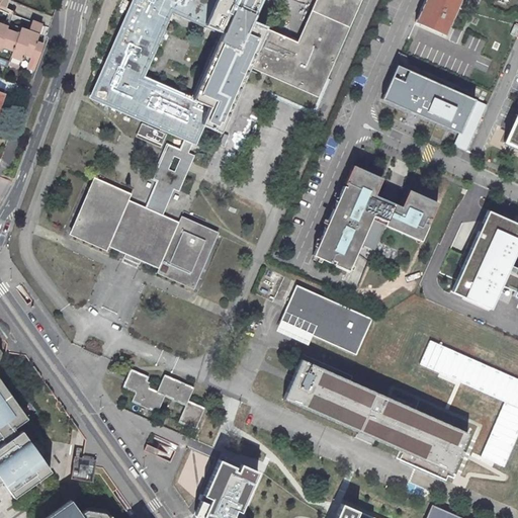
[(0,0),(2,1),(0,4),(0,7),(2,8),(6,9),(9,0),(0,0)]
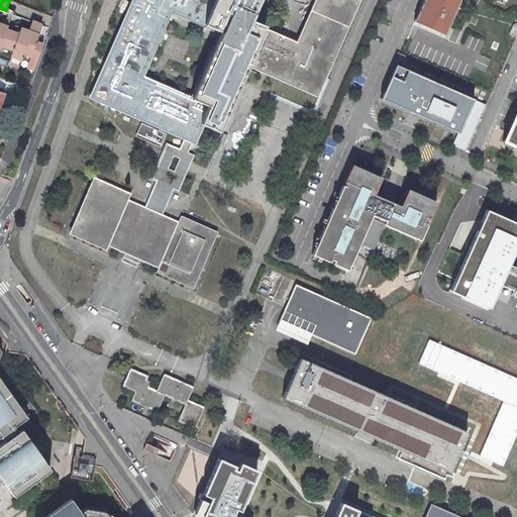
[(131,0),(89,98),(183,139),(192,143),(195,144),(204,125),(220,133),(248,70),(249,68),(317,97),(359,0),(131,0)]
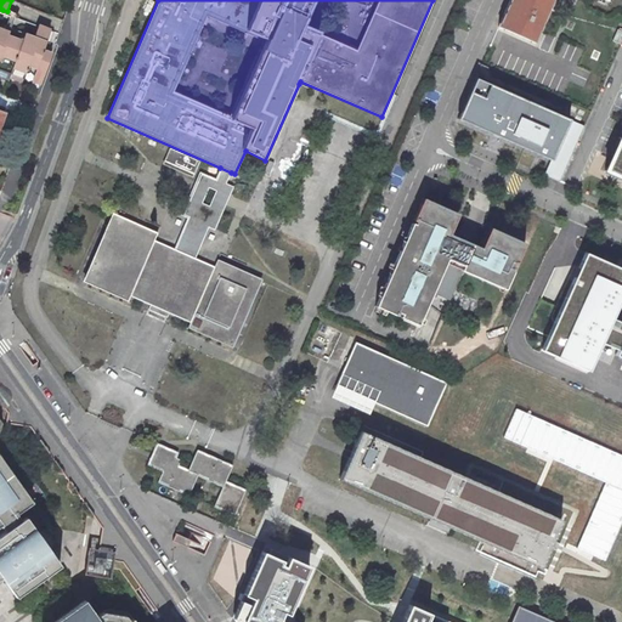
[(621,0),(510,0),(498,27),(536,41),(553,0),(621,0)]
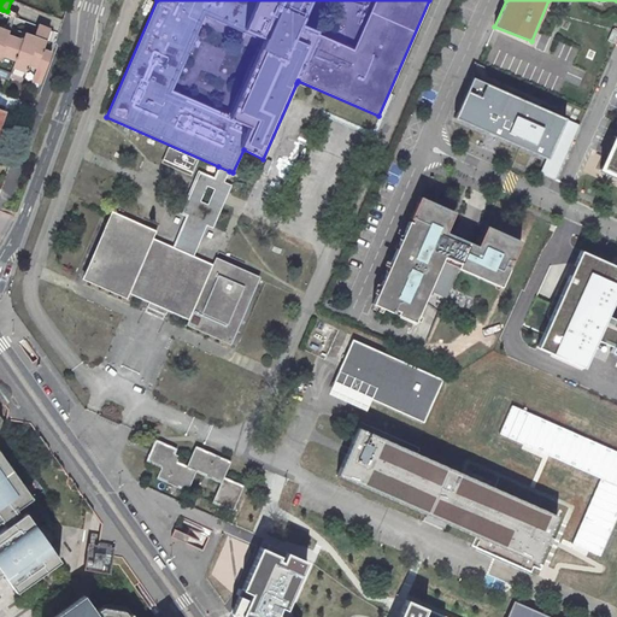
[(39,89),(51,54),(42,51),(50,30),(39,27),(34,39),(25,35),(24,39),(10,78),(22,82),(24,78),(31,81),(30,86),(39,89)]
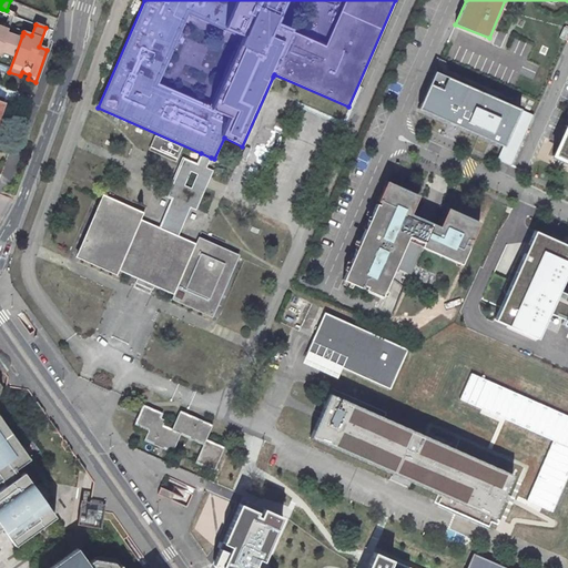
[(9,72),(22,36),(3,29),(0,27),(0,71),(8,74),(9,72)]
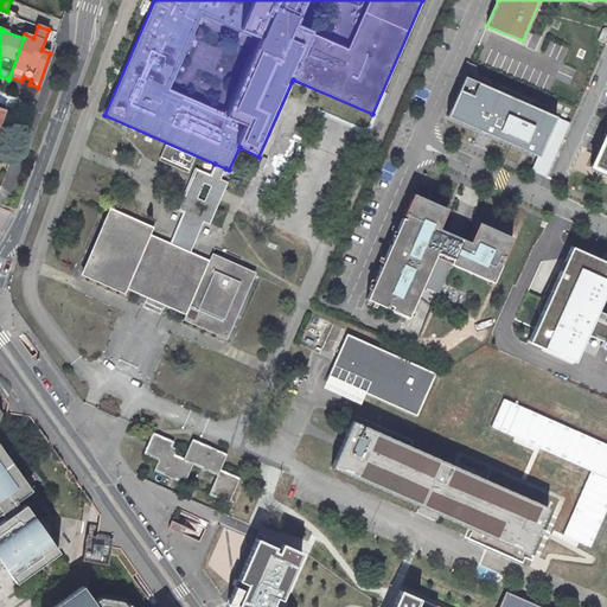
[(538,157),(556,116),(465,77),(447,117),(538,157)]
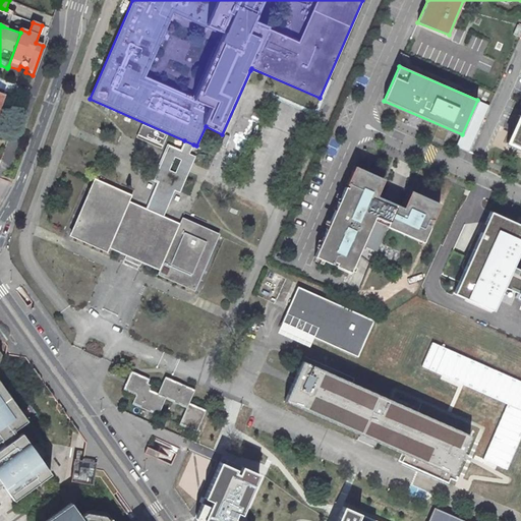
[(520,114),(520,116),(519,115),(507,142),(520,149),(520,114)]
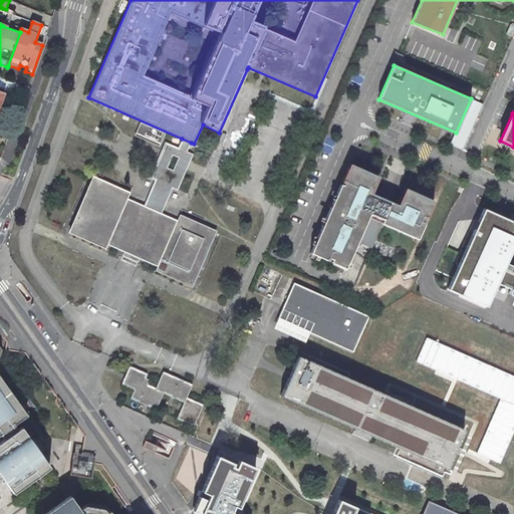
[(139,137),(160,146),(165,135),(164,134),(165,132),(159,129),(157,132),(143,124),(139,137)]
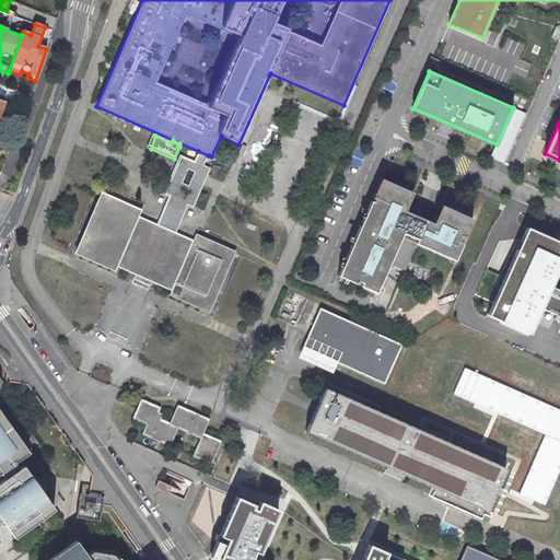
[(193,207),(210,168),(203,165),(208,155),(198,151),(194,161),(193,161),(179,155),(176,164),(175,165),(163,194),(168,197),(156,224),(175,233),(187,205),(193,207)]
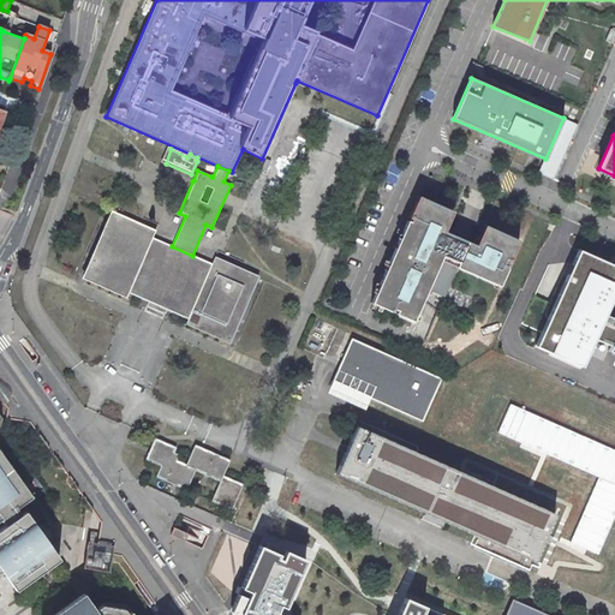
[(406,220),(371,303),(392,312),(393,309),(396,311),(395,314),(413,321),(440,260),(455,267),(499,286),(508,264),(506,263),(507,261),(509,262),(519,240),(506,238),(483,225),(475,245),(443,231),(451,216),(415,201),(407,218),(410,219),(408,221),(406,220)]
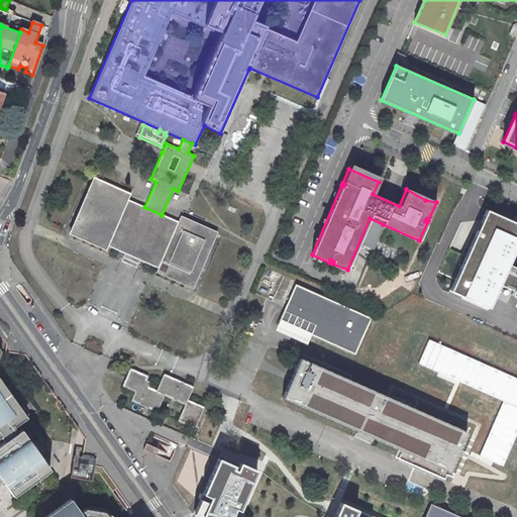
[(131,194),(94,177),(93,179),(69,233),(106,250),(108,245),(125,253),(124,256),(139,264),(140,261),(158,268),(156,273),(193,289),(217,234),(218,232),(206,226),(181,215),(178,221),(162,215),(144,207),(128,200),(131,194)]
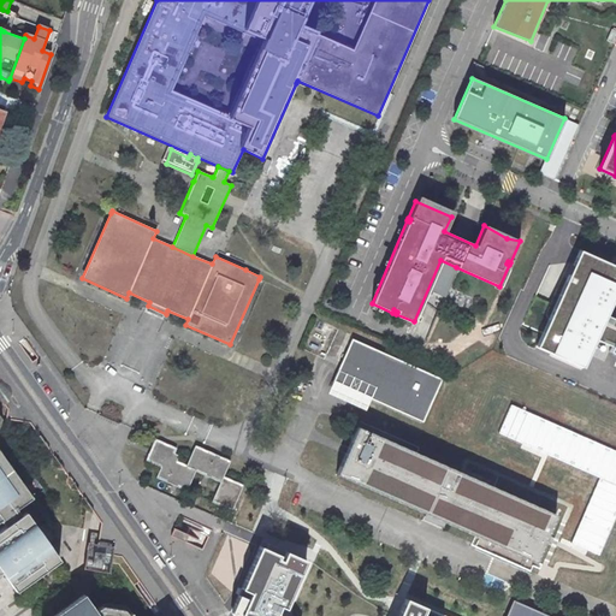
[(580,268),(587,254),(579,250),(573,265),(580,268)]
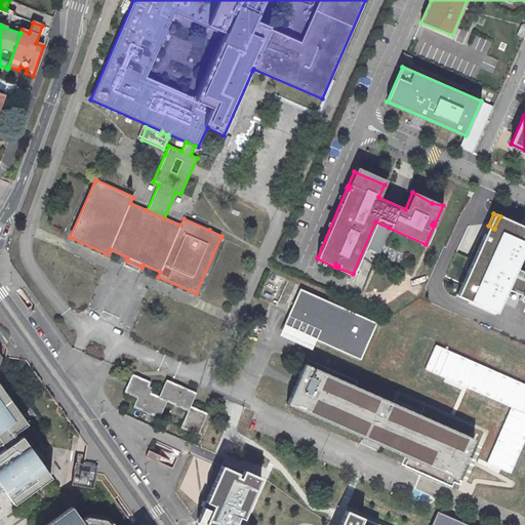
[(494,229),(488,226),(461,284),(474,289),(469,300),(496,313),(507,289),(516,293),(514,297),(524,301),(524,272),(516,269),(524,248),(524,235),(523,235),(524,230),(524,227),(500,216),(494,229)]
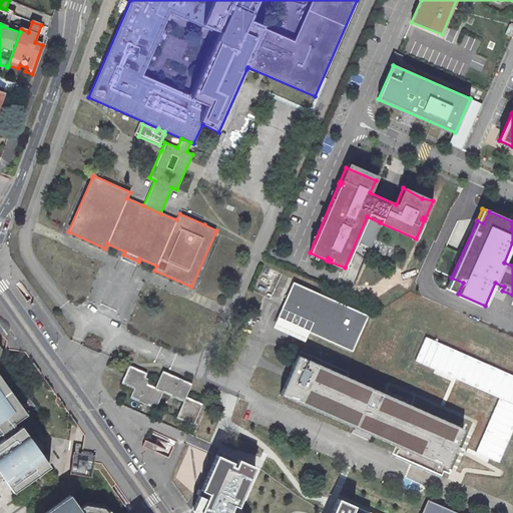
[(458,294),(463,283),(451,278),(446,289),(458,294)]
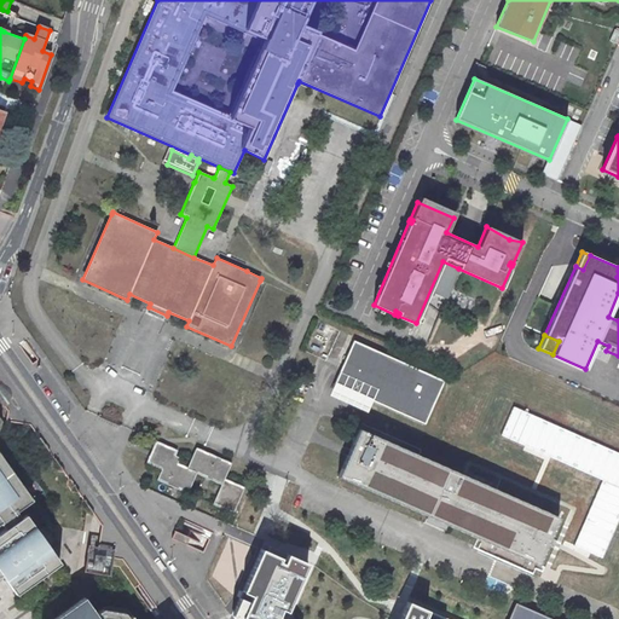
[(353,341),(335,383),(424,424),(444,381),(353,341)]
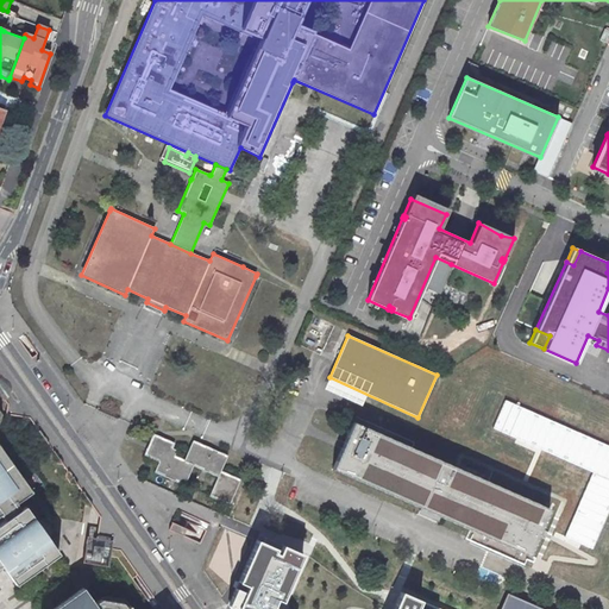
[(608,444),(506,401),(494,428),(594,471),(565,539),(592,551),(608,514),(608,444)]
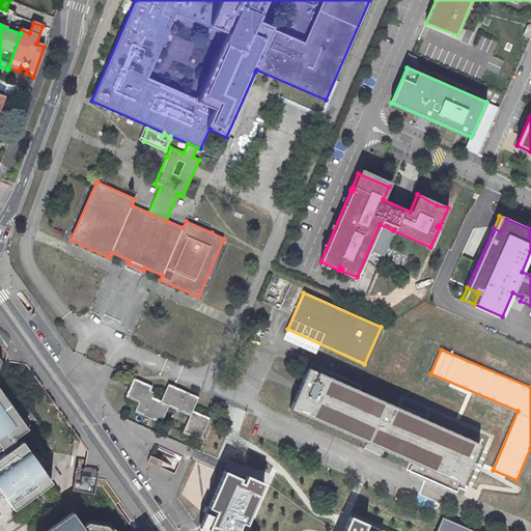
[(398,408),(308,368),(289,409),(410,462),(462,484),(471,464),(479,444),(398,408)]
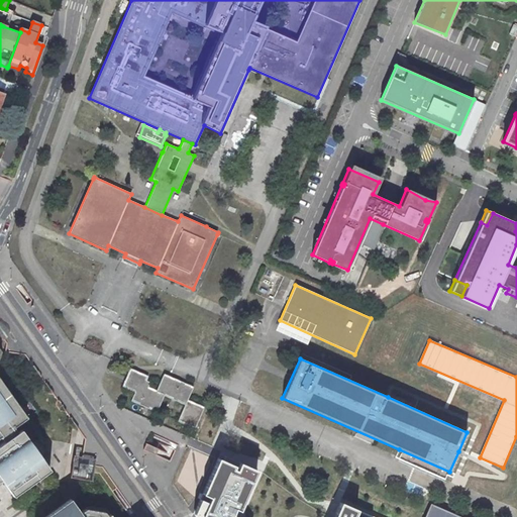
[(194,387),(164,374),(157,390),(148,387),(150,382),(146,381),(148,376),(130,369),(126,378),(124,381),(122,386),(135,392),(131,401),(157,412),(165,396),(185,405),(178,421),(191,427),(201,405),(188,400),(194,387)]
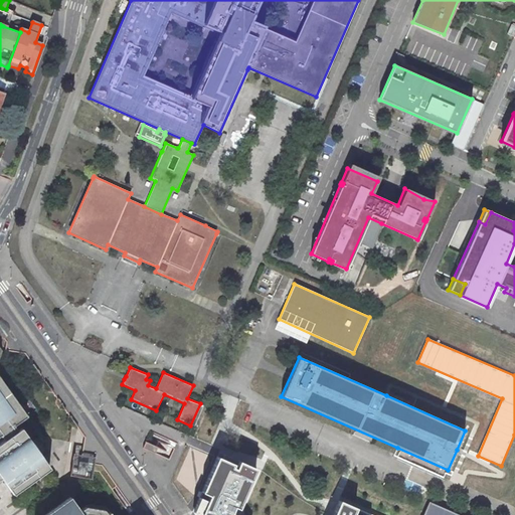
[(0,399),(10,392),(0,378),(0,399)]
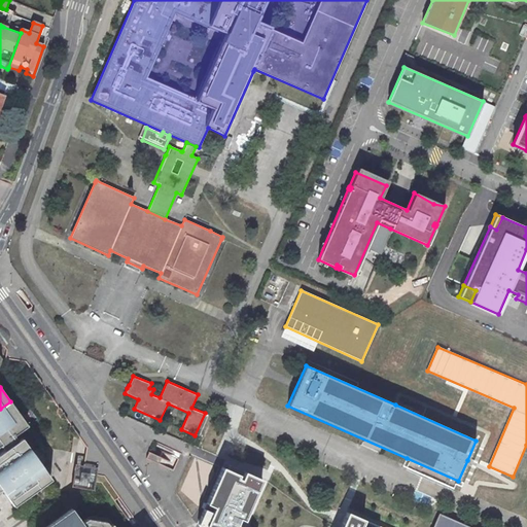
[(3,452),(0,454),(0,490),(1,489),(8,498),(45,471),(42,467),(29,449),(26,444),(22,437),(18,441),(14,434),(27,425),(10,401),(0,409),(0,449),(1,449),(3,452)]
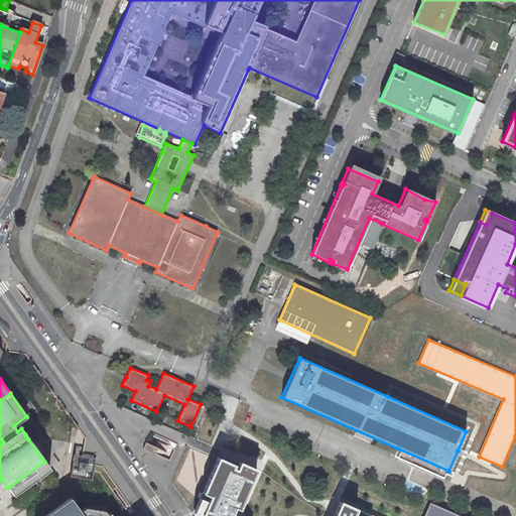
[(204,406),(201,404),(190,426),(195,427),(201,413),(204,406)]
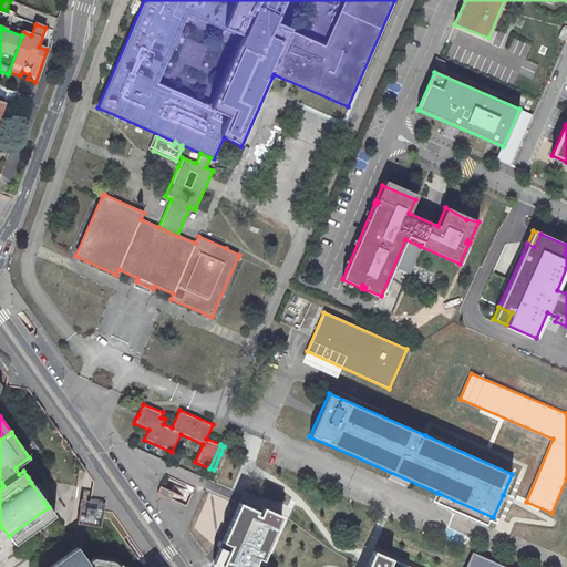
[(172,495),(174,492),(160,486),(157,493),(171,498),(172,495)]
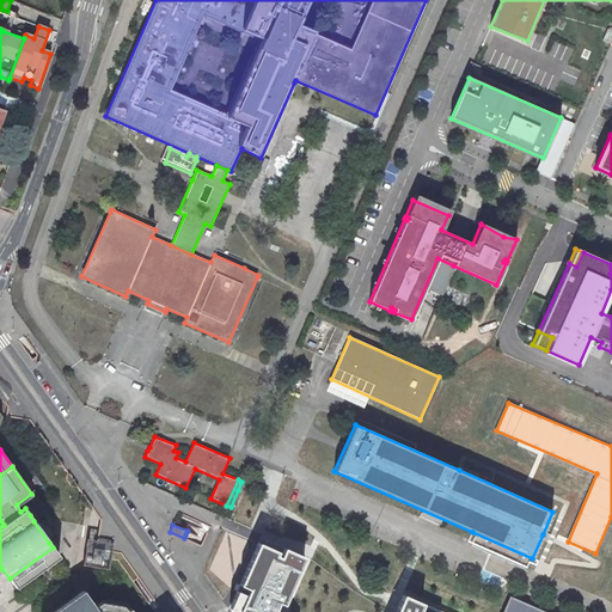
[(305,557),(268,540),(264,546),(258,543),(230,607),(233,611),(276,611),(276,610),(279,603),(283,605),(305,557)]
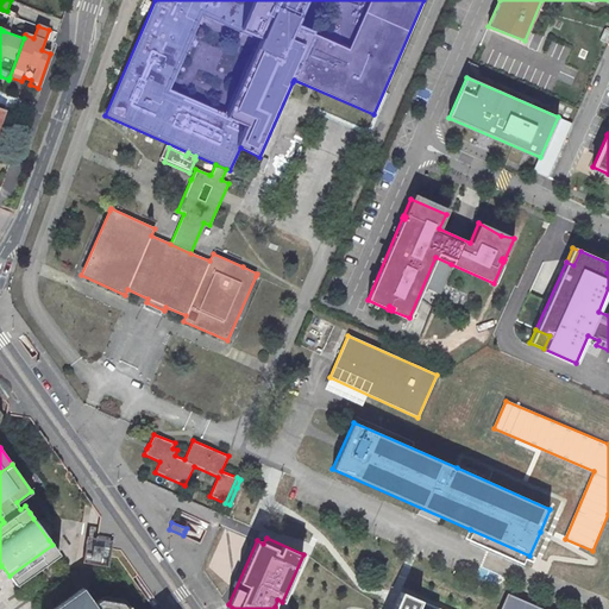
[(93,545),(92,557),(102,558),(105,547),(99,546),(93,545)]
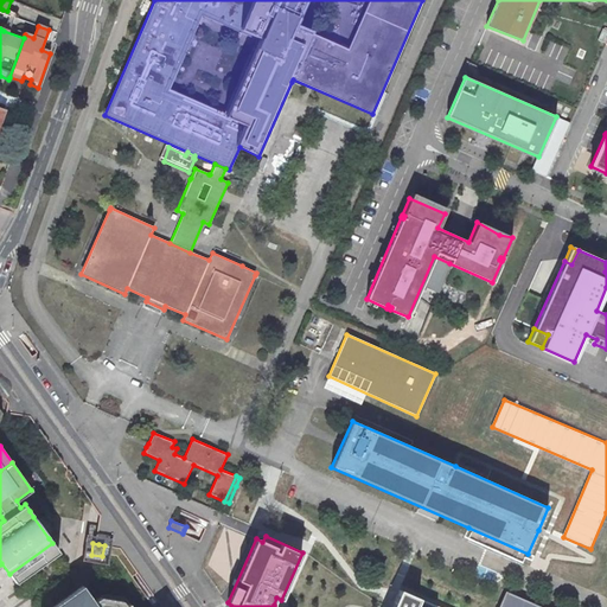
[(83,586),(51,606),(132,606),(125,596),(106,594),(94,601),(83,586)]
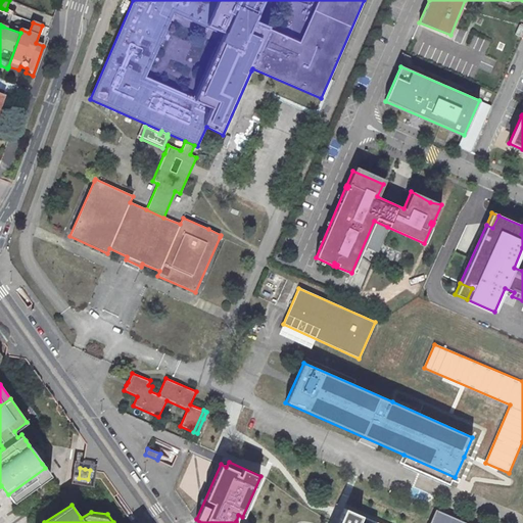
[(475,522),(437,507),(429,522),(475,522)]
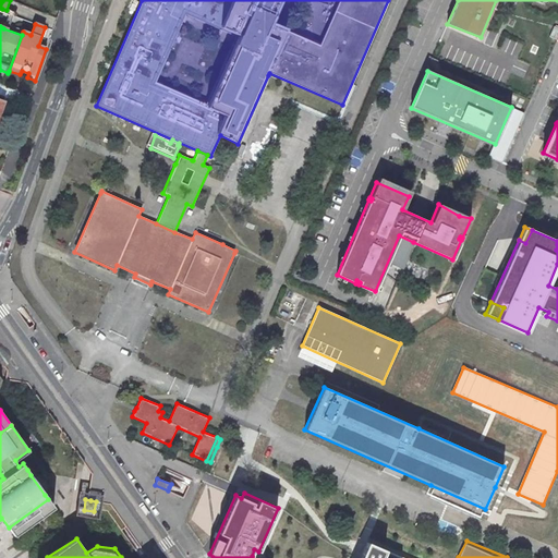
[(360,557),(402,557),(386,550),(367,543),(360,557)]
